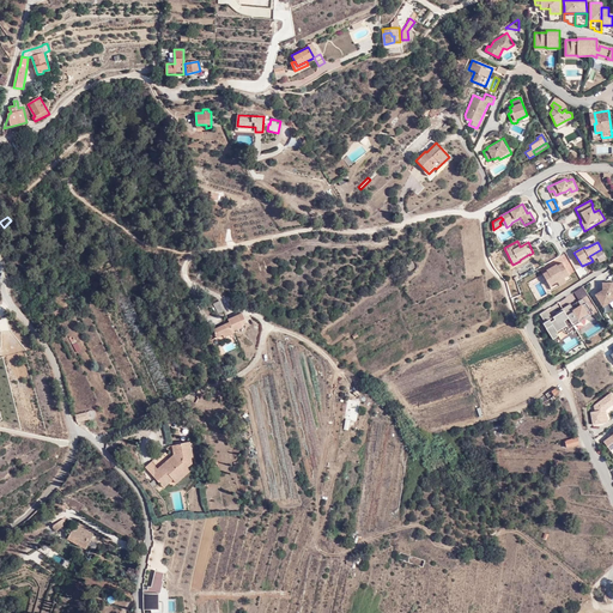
[(602,252),(601,249),(589,256),(592,259),(602,252)]
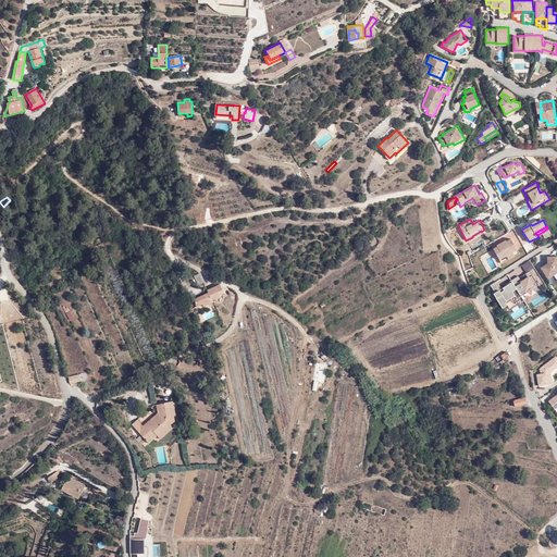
[(499,259),(518,249),(511,237),(507,240),(506,239),(497,244),(497,245),(493,248),(498,260),(499,259)]
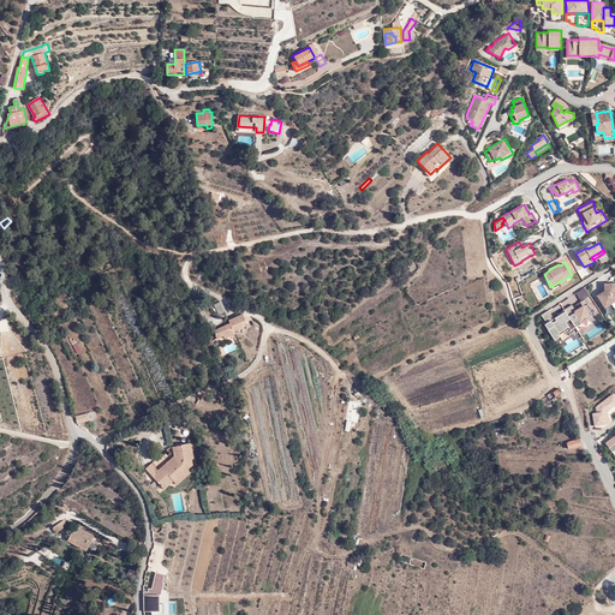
[(574,280),(572,275),(551,286),(554,291),(574,280)]
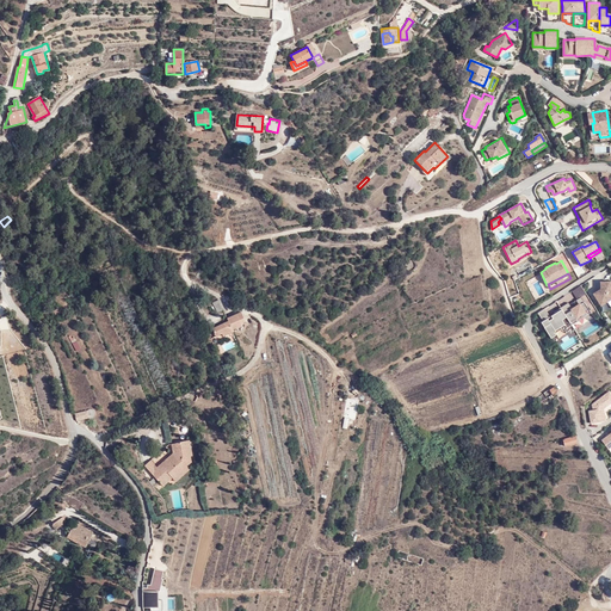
[(610,282),(600,282),(600,289),(593,294),(599,303),(605,300),(606,302),(610,298),(610,282)]
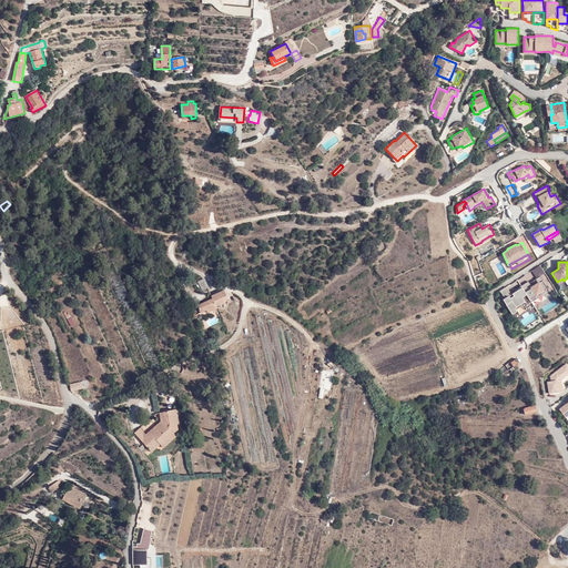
[(528,281),(521,286),(523,287),(527,294),(531,302),(549,290),(540,276),(533,281),(534,283),(531,285),(528,281)]
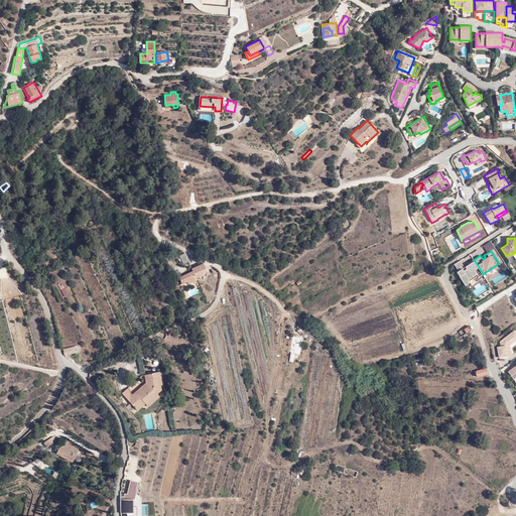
[(183,265),(188,262),(184,253),(179,256),(183,265)]
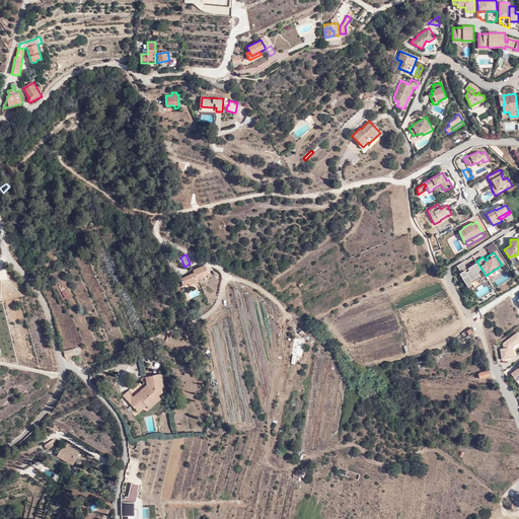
[(477,272),(482,269),(477,263),(468,268),(469,271),(466,273),(465,270),(460,274),(468,287),(472,284),(471,283),(471,281),(479,276),(477,272)]
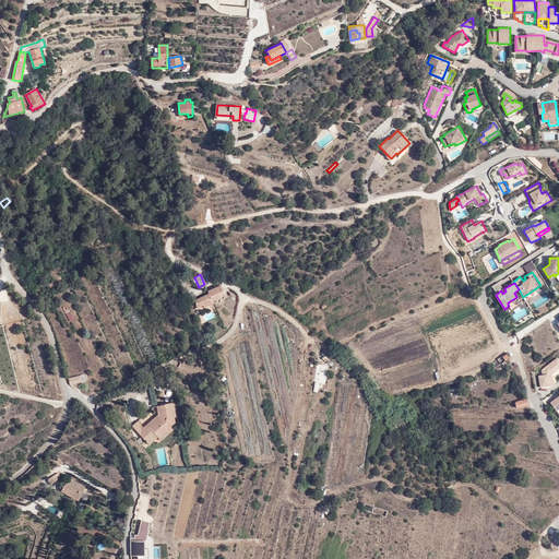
[(209,302),(210,306),(214,304),(213,301),(222,297),(221,296),(225,294),(221,286),(207,292),(209,294),(210,295),(205,296),(194,300),(198,308),(203,306),(209,302)]
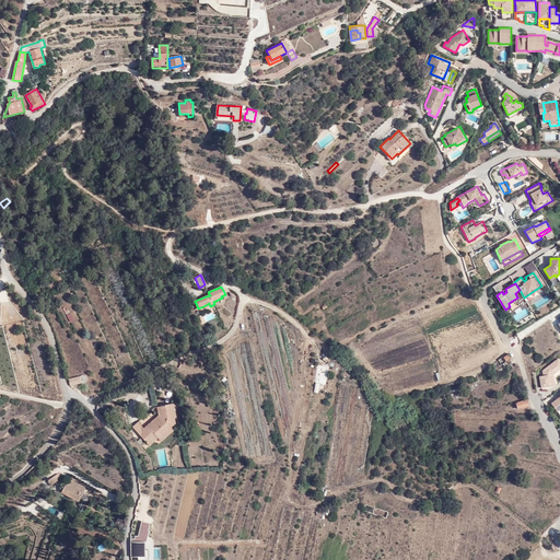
[(538,308),(550,300),(547,295),(535,303),(538,308)]
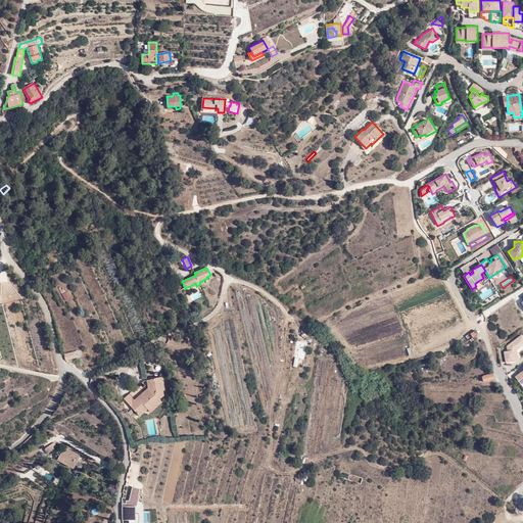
[(522,286),(514,291),(522,307),(522,286)]
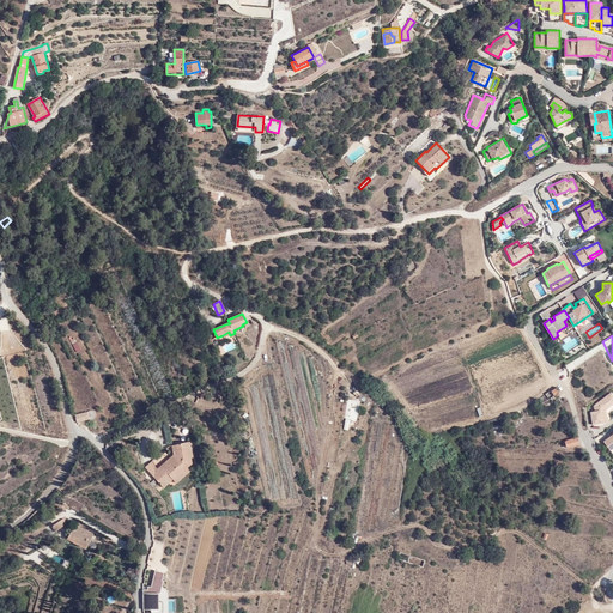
[(82,351),(76,337),(70,339),(77,353),(82,351)]
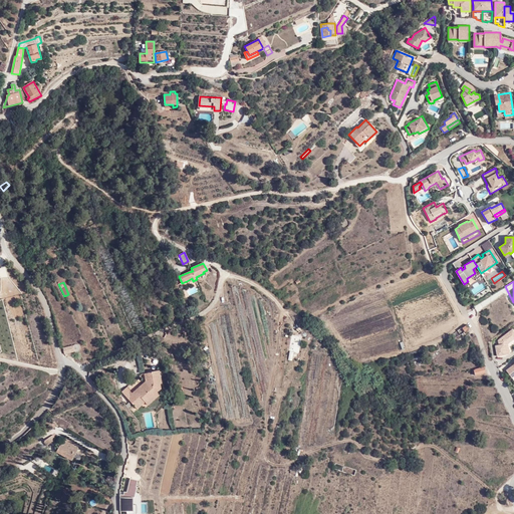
[(513,331),(512,329),(498,339),(499,345),(495,345),(496,355),(509,353),(507,343),(513,337),(513,331)]
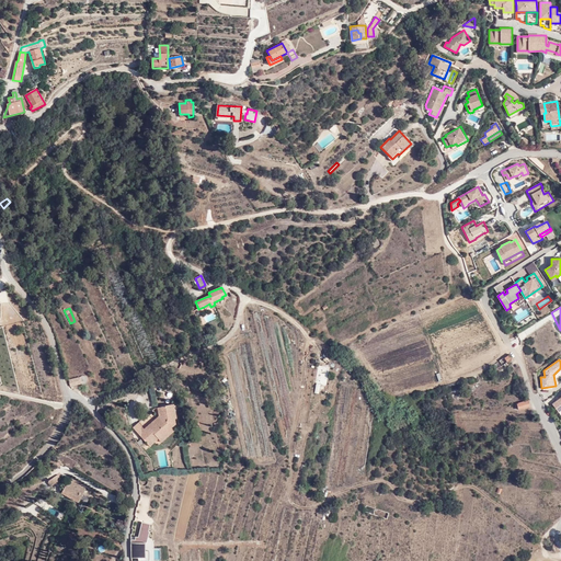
[(530,407),(528,400),(515,404),(515,407),(517,405),(518,410),(530,407)]
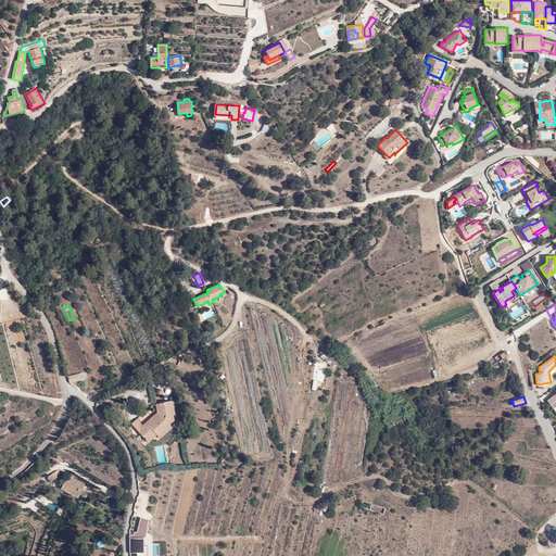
[(167,427),(171,424),(175,420),(171,401),(156,404),(158,413),(150,419),(151,420),(147,424),(147,422),(143,425),(138,430),(148,441),(152,437),(150,434),(158,429),(162,433),(168,428),(167,427)]
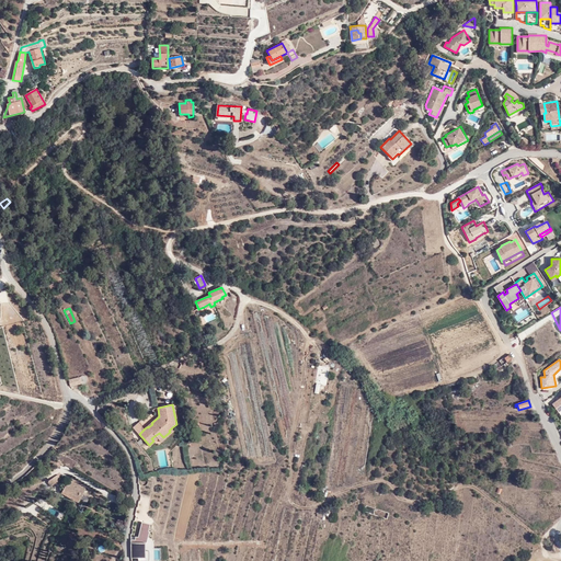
[(159,416),(158,408),(155,409),(139,422),(145,428),(148,426),(147,425),(150,422),(151,423),(159,416)]
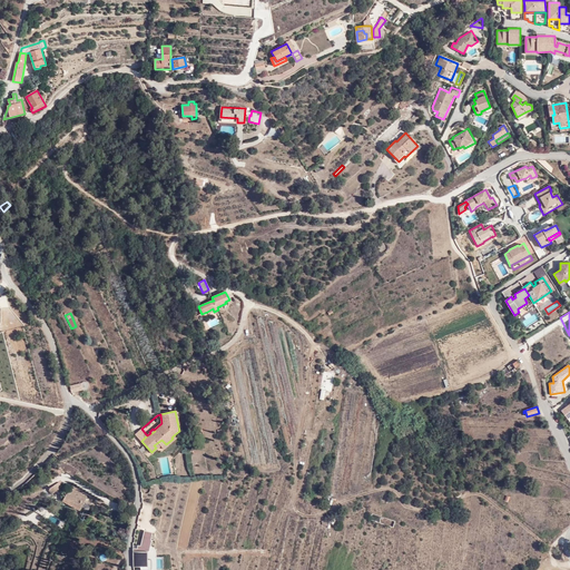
[(135,434),(141,441),(147,435),(141,429),(135,434)]
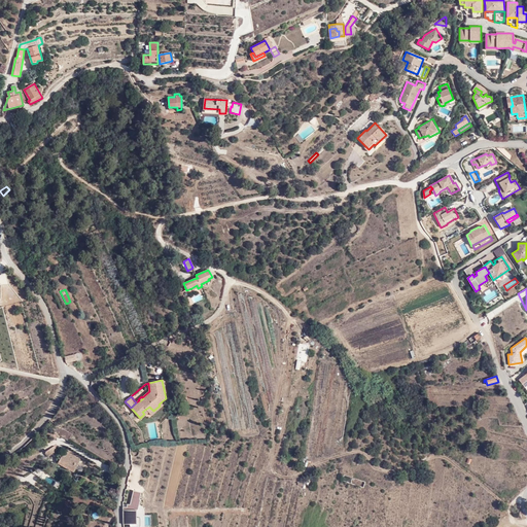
[(164,405),(162,401),(159,405),(160,406),(153,411),(149,407),(142,412),(144,414),(140,418),(141,419),(149,412),(152,416),(164,405)]
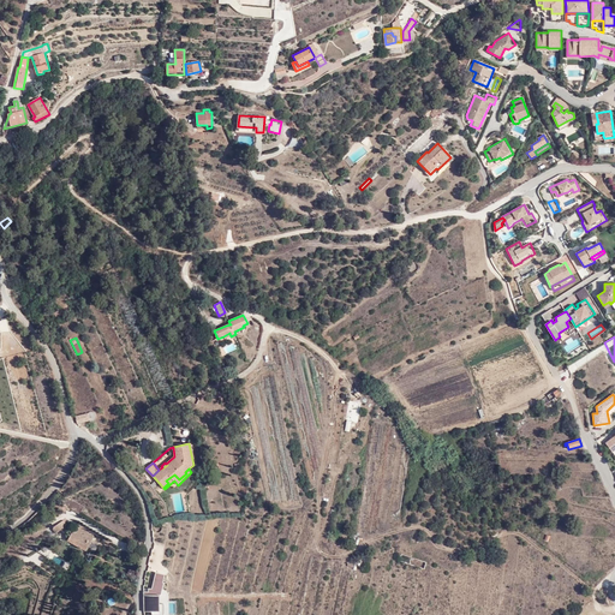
[(87,550),(91,543),(94,537),(76,526),(69,541),(87,550)]
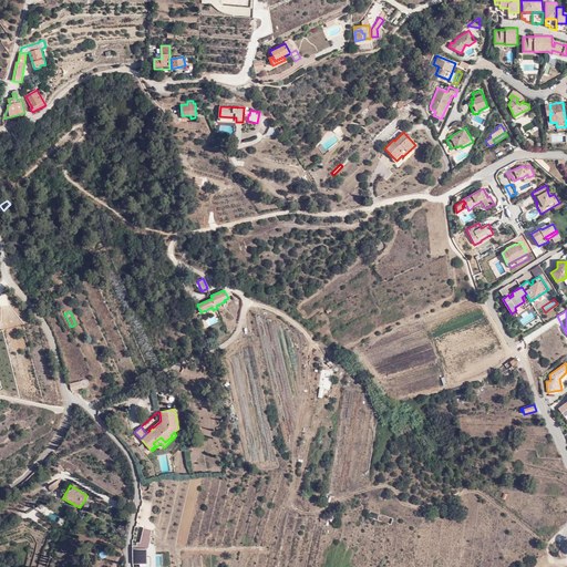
[(507,500),(509,495),(500,491),(497,495),(507,500)]
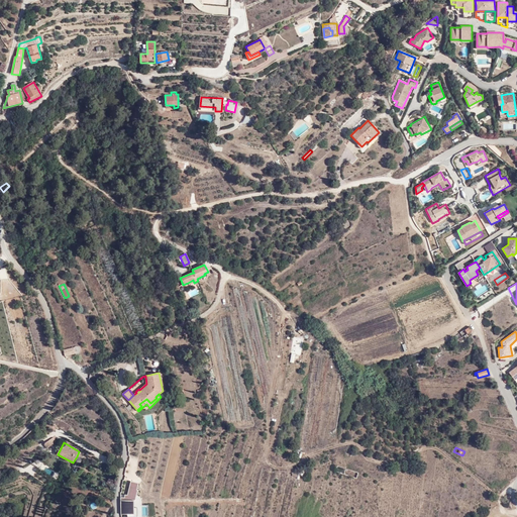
[(82,459),(77,456),(73,462),(79,466),(82,459)]
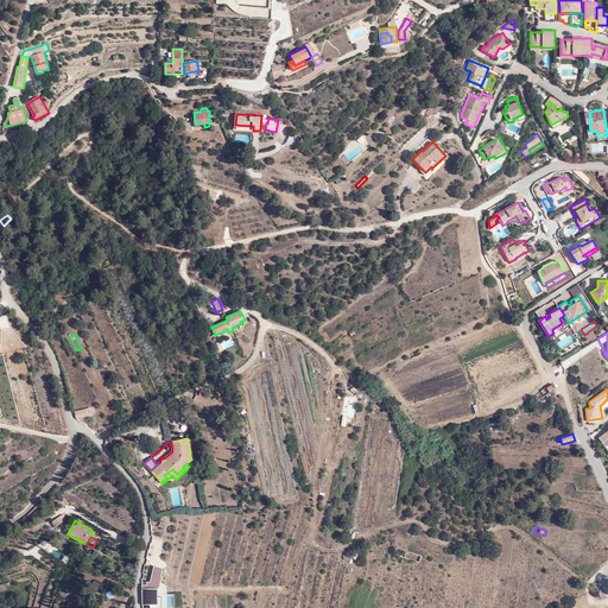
[(130,572),(134,564),(128,562),(124,570),(130,572)]
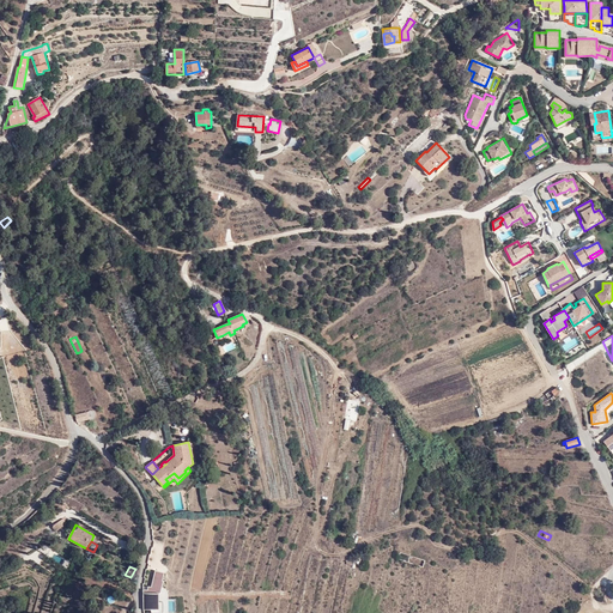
[(147,590),(144,590),(144,610),(151,610),(151,612),(163,612),(163,602),(159,602),(161,594),(163,582),(162,582),(164,574),(156,571),(151,587),(147,587),(147,590)]
